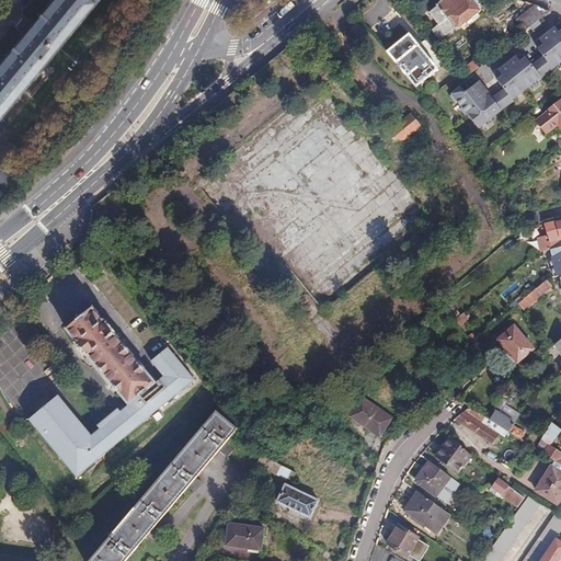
[(0,116),(8,109),(32,80),(99,0),(53,0),(29,30),(6,57),(0,63),(0,116)]
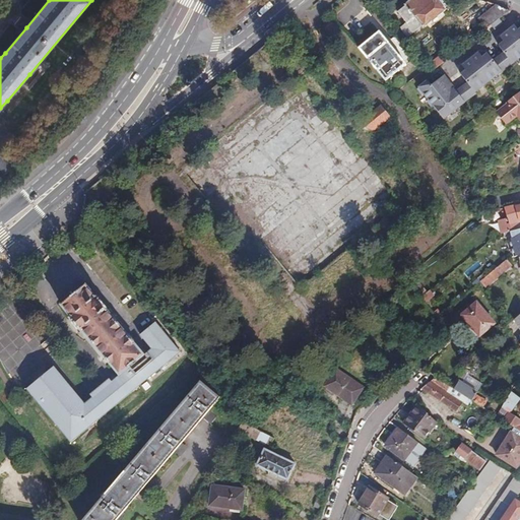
[(445,8),(438,0),(409,0),(404,5),(405,6),(397,12),(404,22),(398,27),(407,38),(420,26),(423,27),(445,8)]
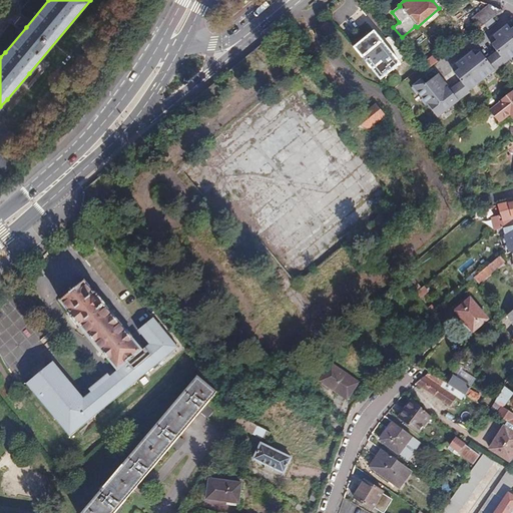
[(502,11),(491,7),(476,19),(482,27),(502,11)]
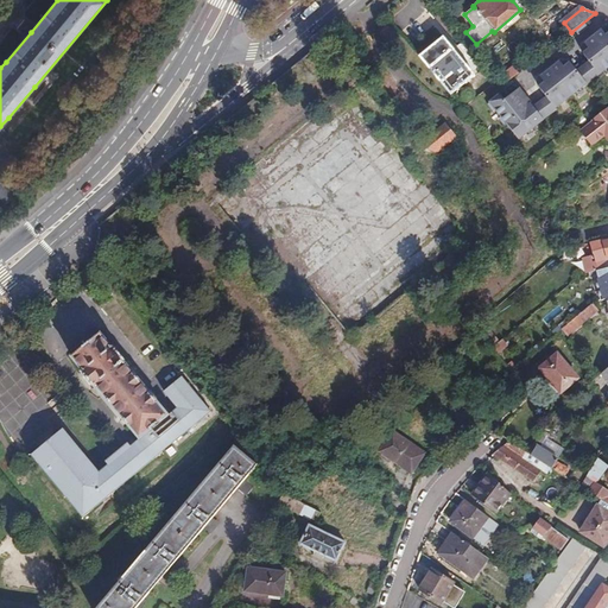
[(587,29),(583,23),(574,31),(577,36),(587,29)]
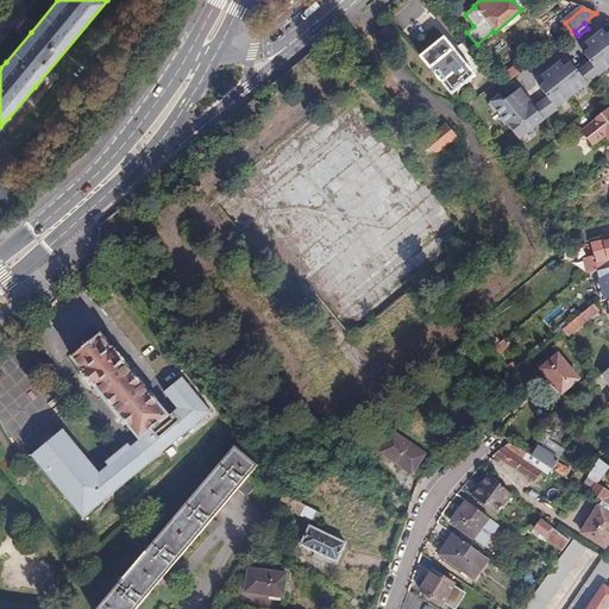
[(589,81),(608,62),(608,30),(608,32),(603,26),(586,41),(590,45),(584,51),(591,58),(579,68),(572,60),(566,64),(562,60),(542,75),(547,81),(541,86),(548,95),(537,106),(521,88),(507,100),(502,94),(490,105),(496,111),(498,110),(503,117),(502,118),(508,126),(510,124),(522,138),(547,119),(547,118),(559,107),(558,106),(589,80),(589,81)]
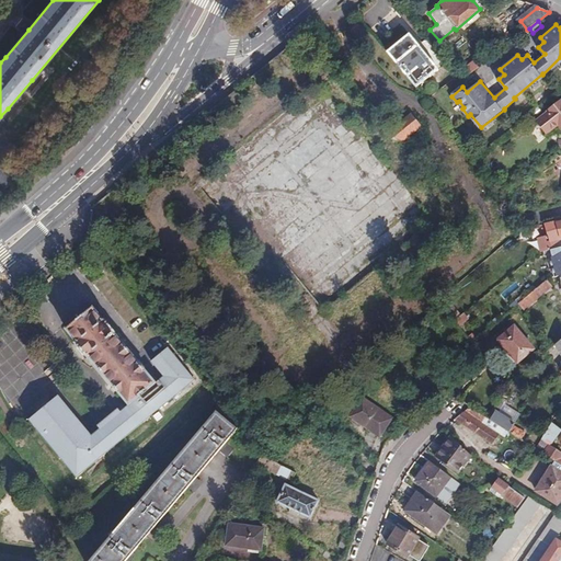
[(408,33),(386,50),(398,66),(400,65),(404,70),(403,71),(415,87),(437,68),(427,56),(421,63),(418,58),(422,55),(418,49),(413,54),(410,49),(416,44),(408,33)]
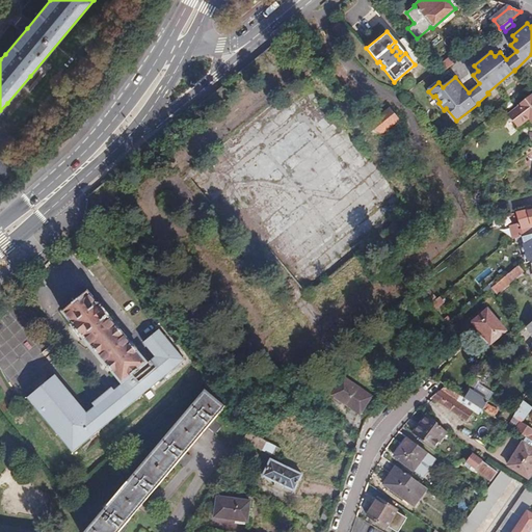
[(399,59),(405,53),(395,42),(389,47),(392,51),(396,47),(400,52),(396,55),(399,59)]
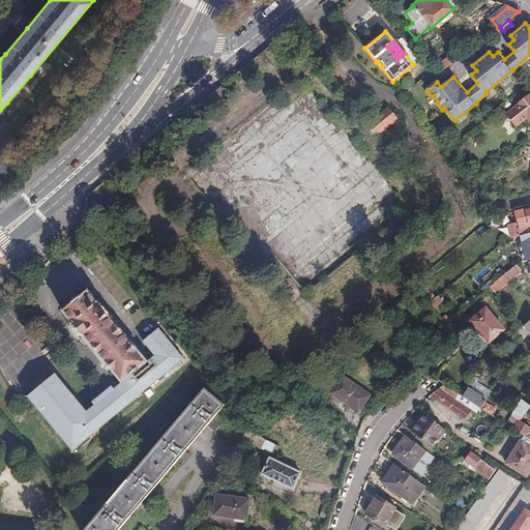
[(529,97),(528,96),(514,107),(516,108),(505,116),(516,129),(527,121),(529,125),(529,97)]
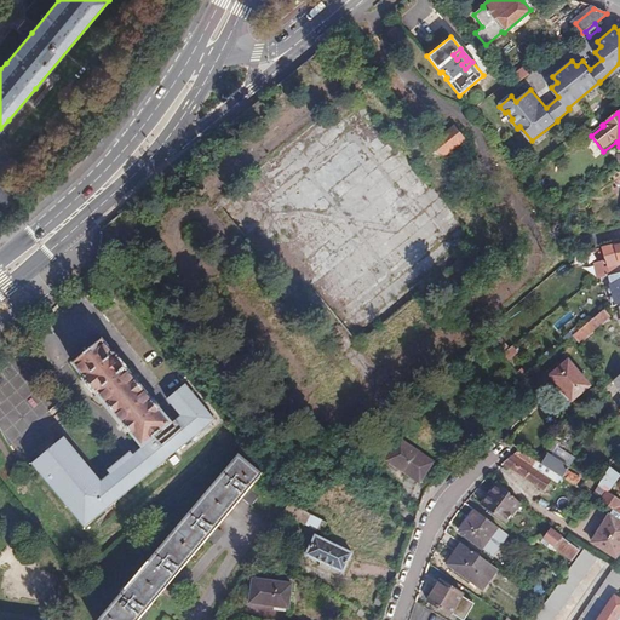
[(465,139),(454,125),(429,147),(440,161),(465,139)]
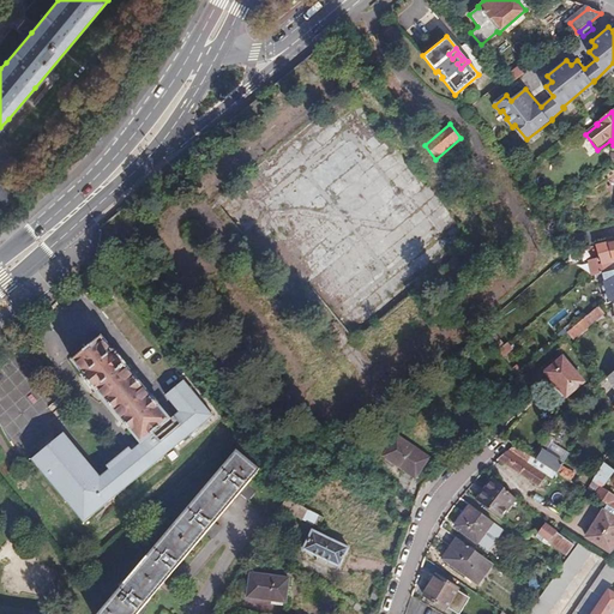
[(5,186),(4,186),(0,190),(0,199),(7,206),(18,198),(5,186)]
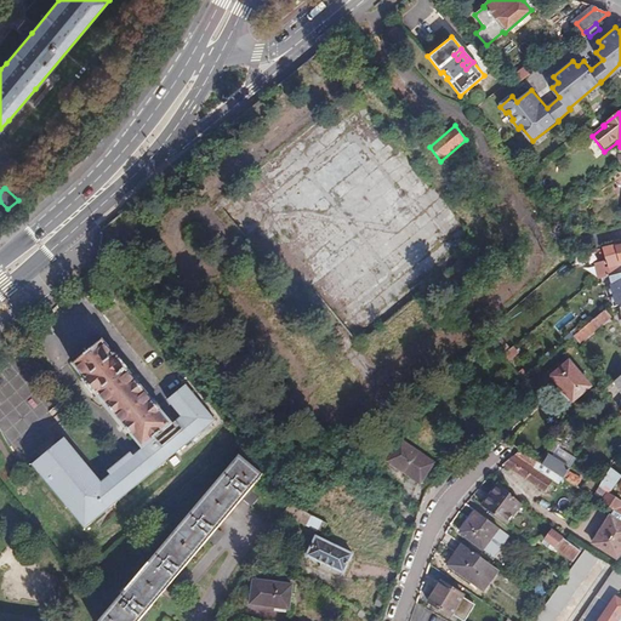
[(600,243),(599,232),(584,233),(585,244),(600,243)]
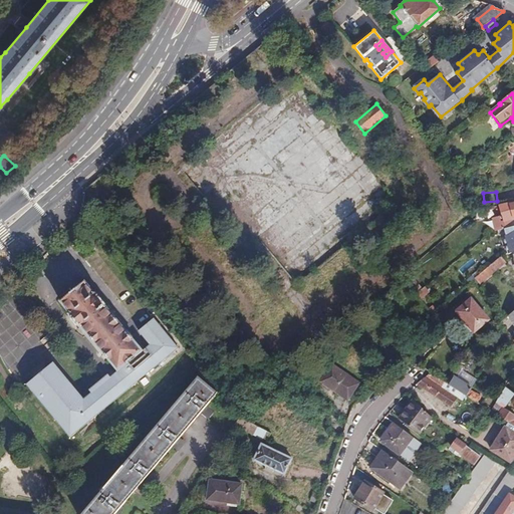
[(513,201),(499,203),(500,217),(513,214),(513,201)]
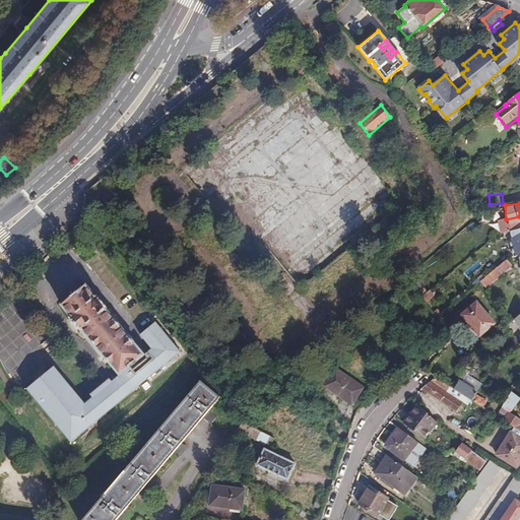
[(87,216),(79,222),(86,231),(94,224),(87,216)]
